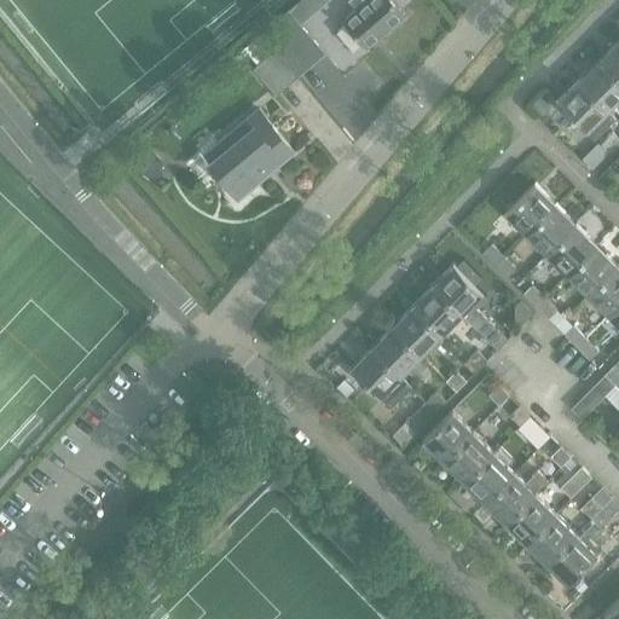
[(347,0),(356,9),(342,21),(346,24),(336,32),(353,51),(362,44),(365,47),(389,25),(391,27),(405,15),(392,0),(347,0)]
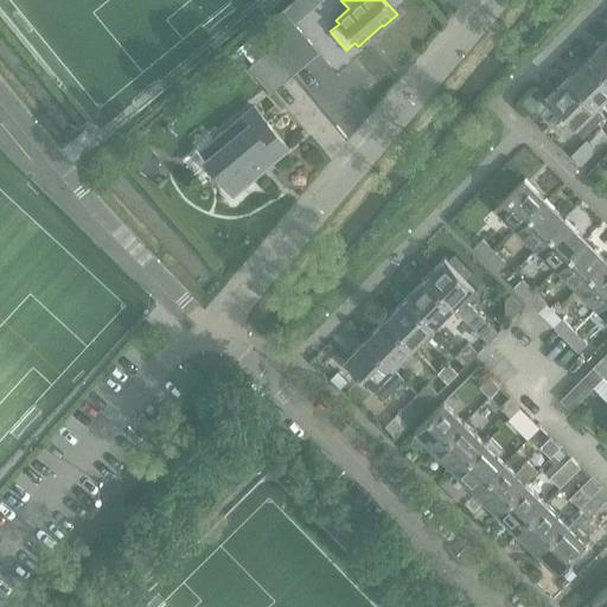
[(282,11),(260,30),(295,74),(319,52),(282,11)]
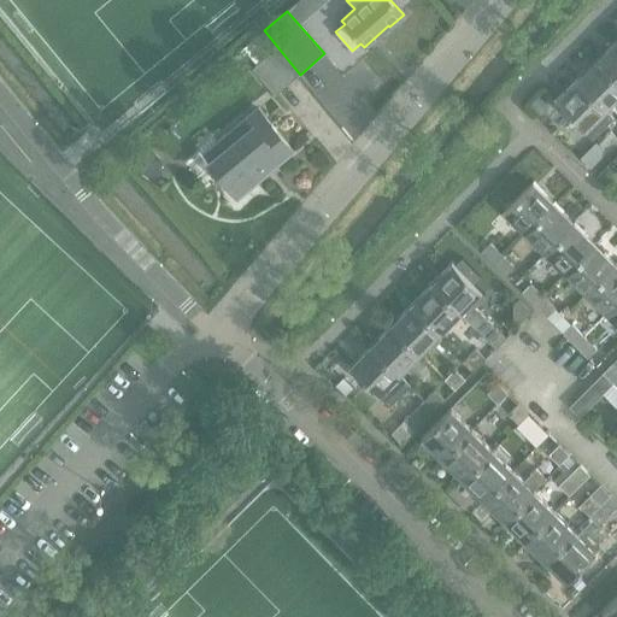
[(300,75),(264,30),(242,48),(258,65),(256,68),(277,94),(300,75)]
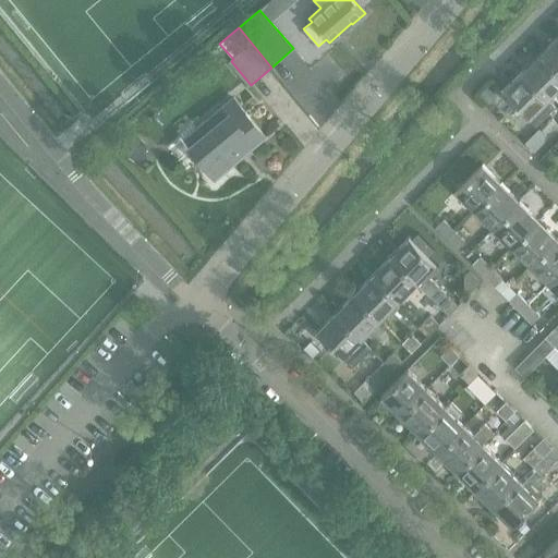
[(557,71),(557,35),(541,53),(557,71)]
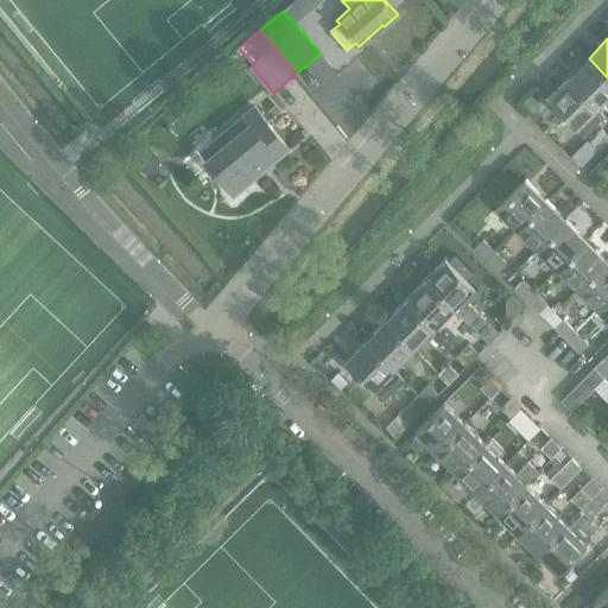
[(607,77),(589,58),(568,80),(596,107),(607,94),(607,77)]
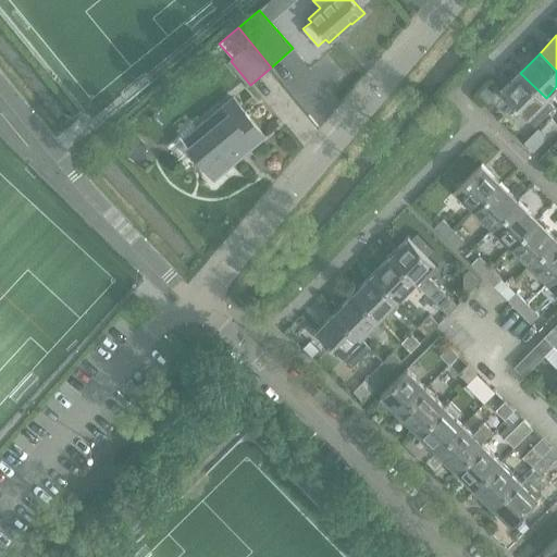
[(502,91),(527,116),(546,98),(520,73),(502,91)]
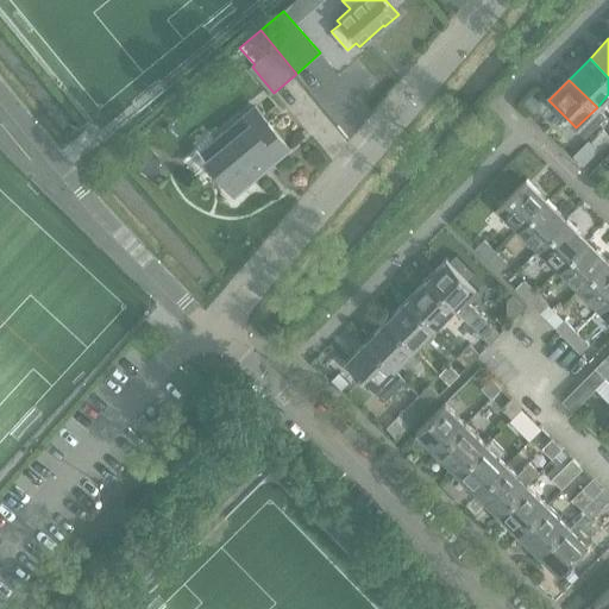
[(531,96),(522,105),(533,114),(540,106),(531,96)]
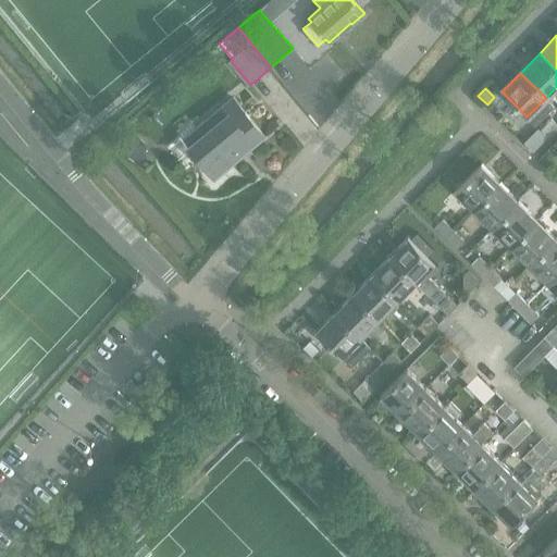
[(214,176),(263,135),(233,99),(197,128),(194,125),(189,124),(181,131),(181,136),(214,176)]
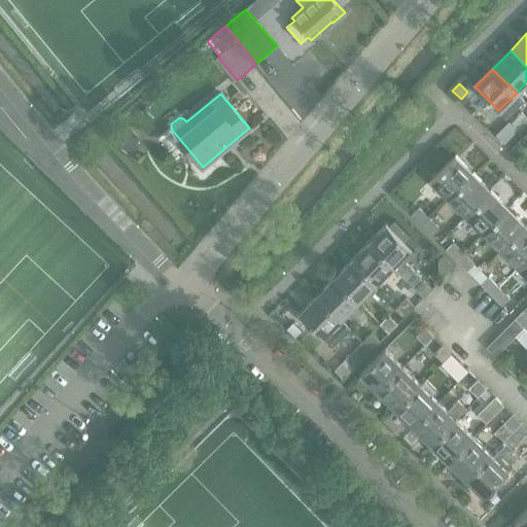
[(526,120),(520,113),(510,124),(517,132),(526,120)]
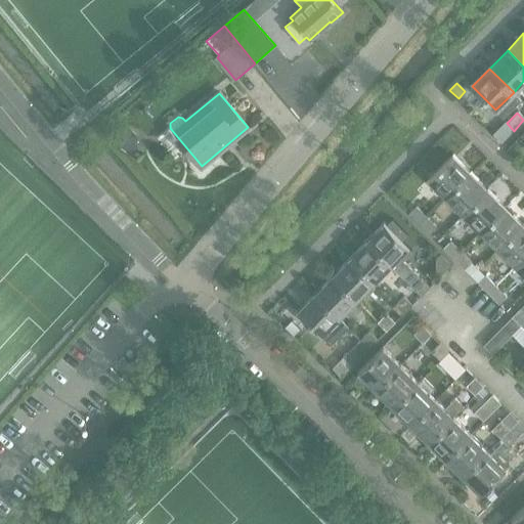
[(452,155),(427,180),(444,198),(470,172),(452,155)]
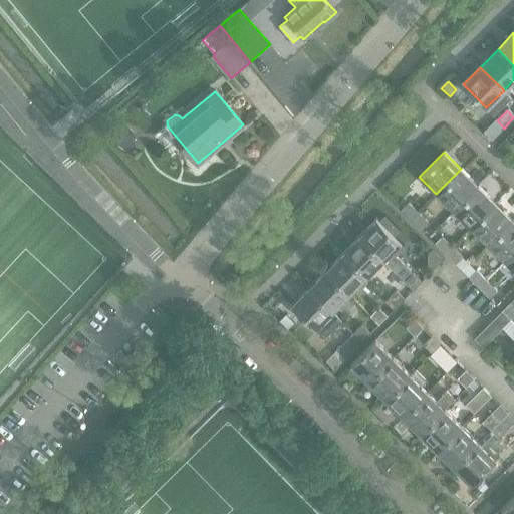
[(436,194),(454,211),(478,186),(461,169),(436,194)]
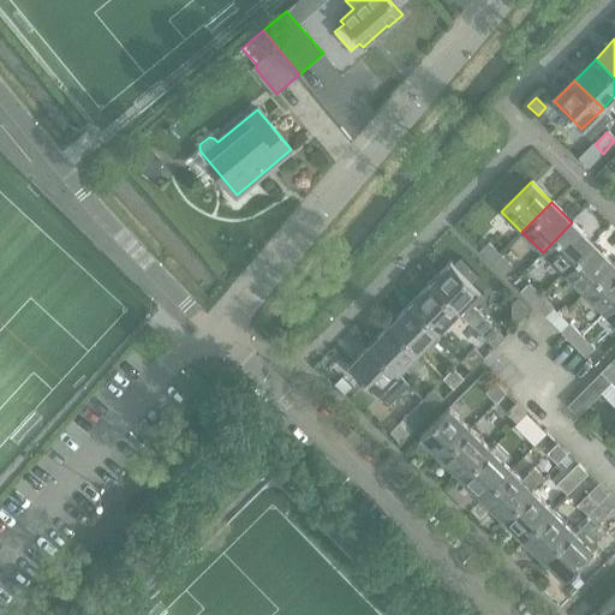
[(593,243),(572,222),(543,252),(563,273),(593,243)]
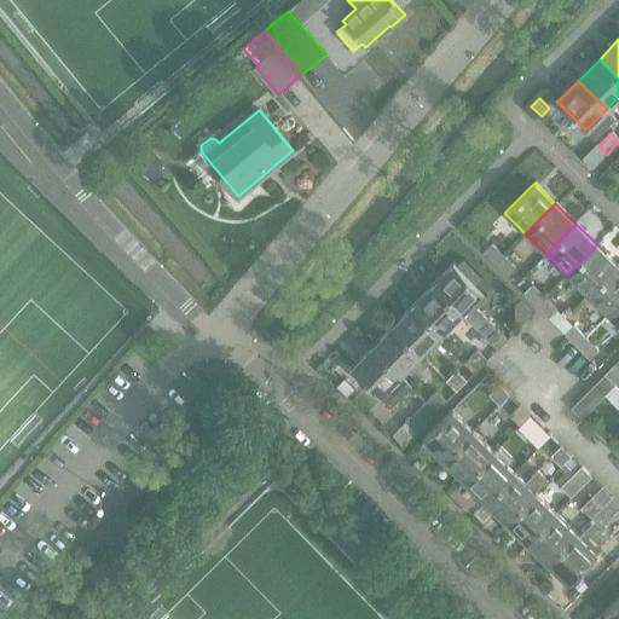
[(491,243),(482,253),(495,265),(503,255),(491,243)]
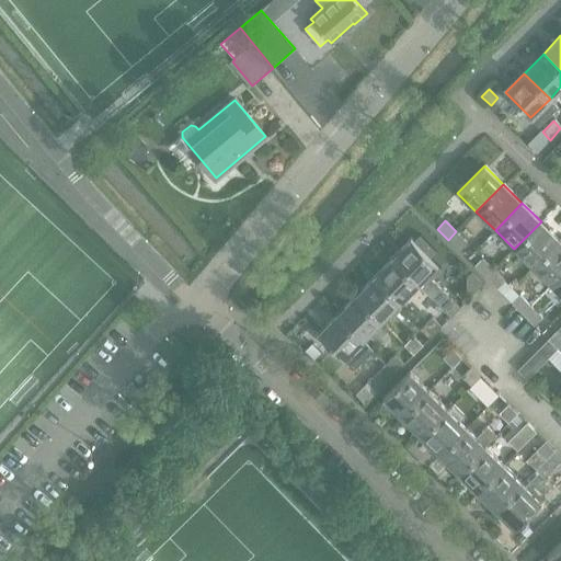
[(541,221),(514,249),(533,267),(559,240),(541,221)]
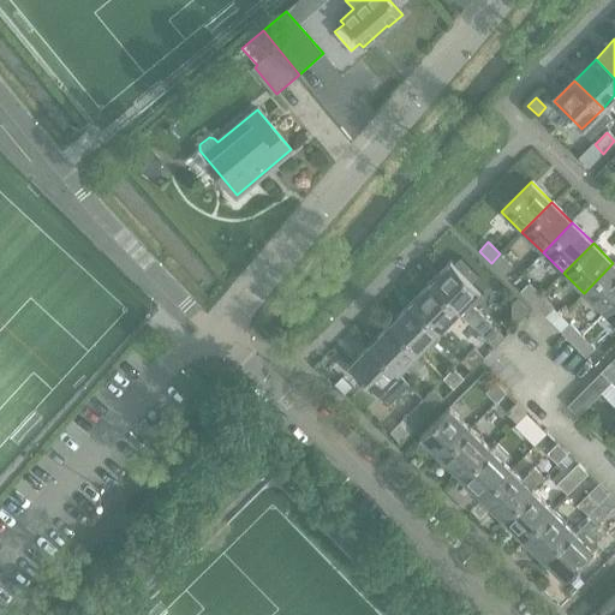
[(491,263),(503,275),(513,266),(500,254),(491,263)]
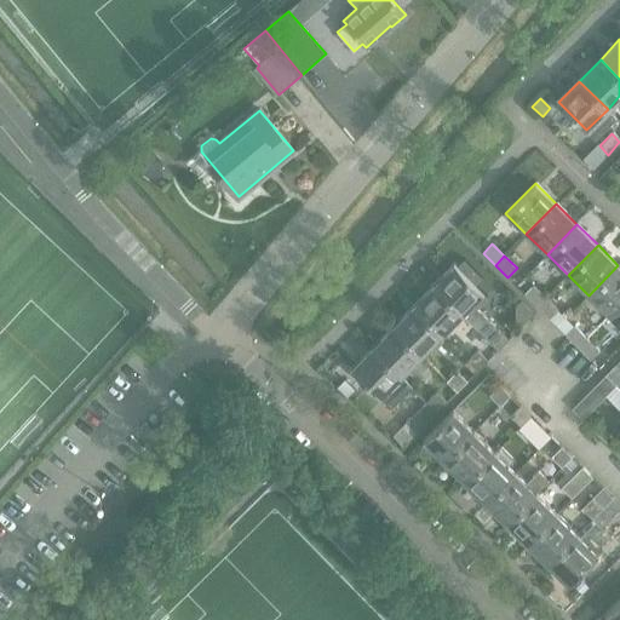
[(463,316),(498,350),(507,340),(474,305),(484,293),(454,263),(432,283),(464,315),(463,316)]
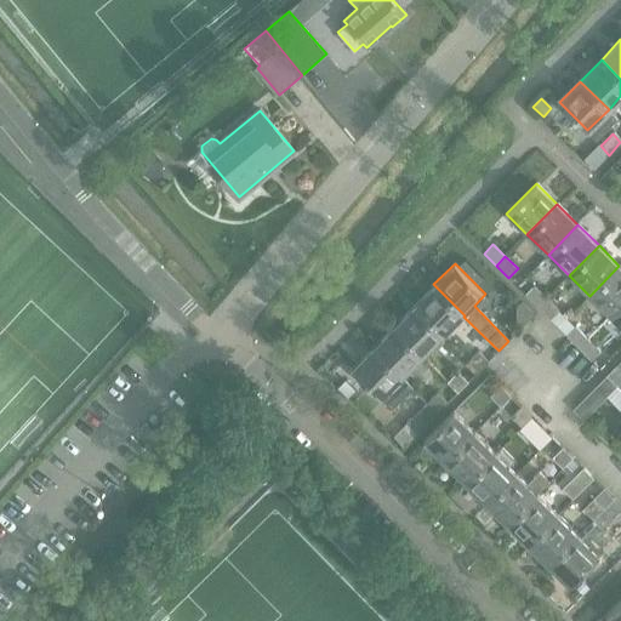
[(610,317),(620,305),(620,267),(619,266),(590,296),(610,317)]
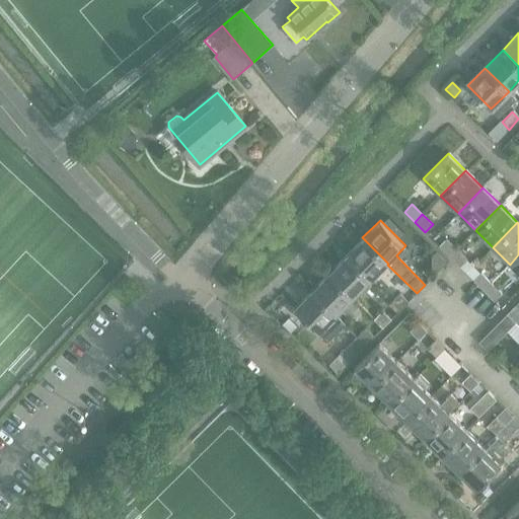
[(371,281),(387,265),(388,264),(362,237),(345,255),(371,281)]
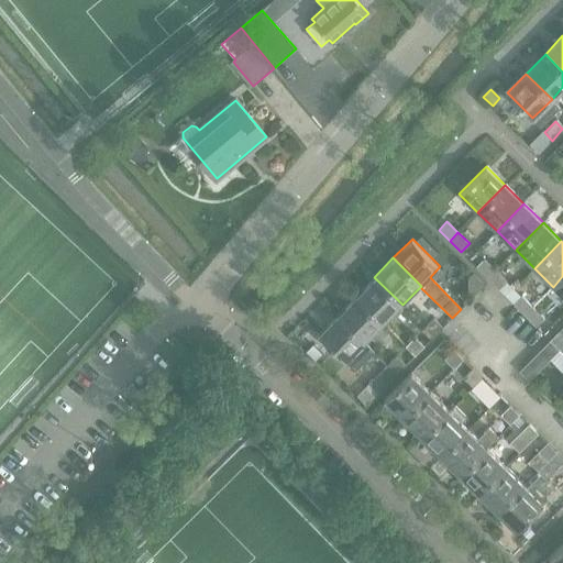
[(485,258),(476,267),(487,278),(496,269),(485,258)]
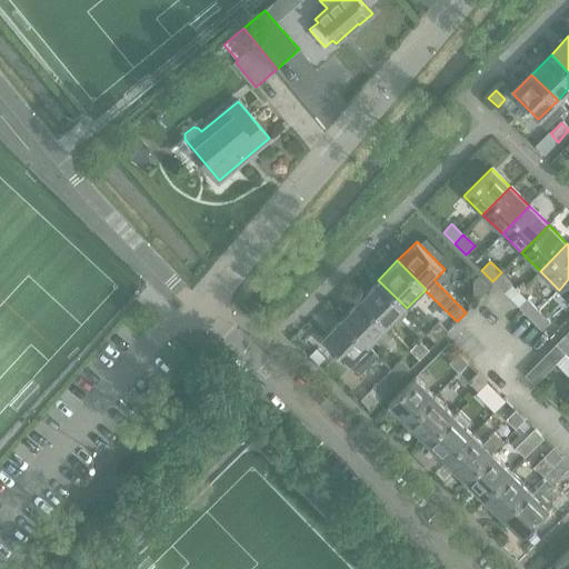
[(492,281),(503,292),(512,283),(501,272),(492,281)]
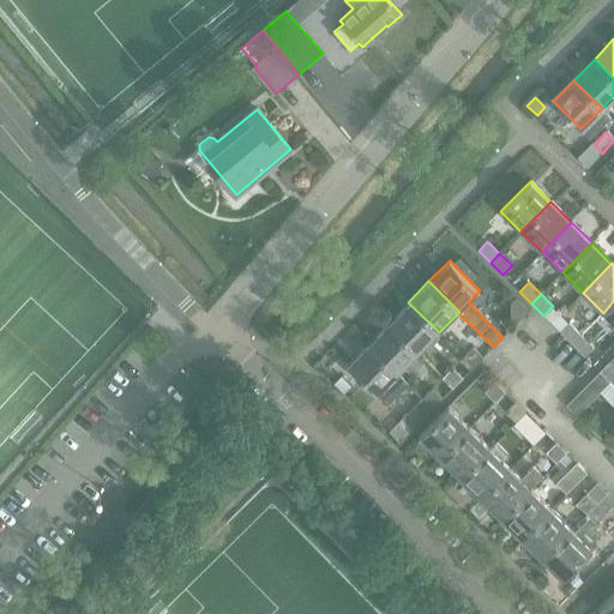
[(613,323),(613,301),(603,313),(613,323)]
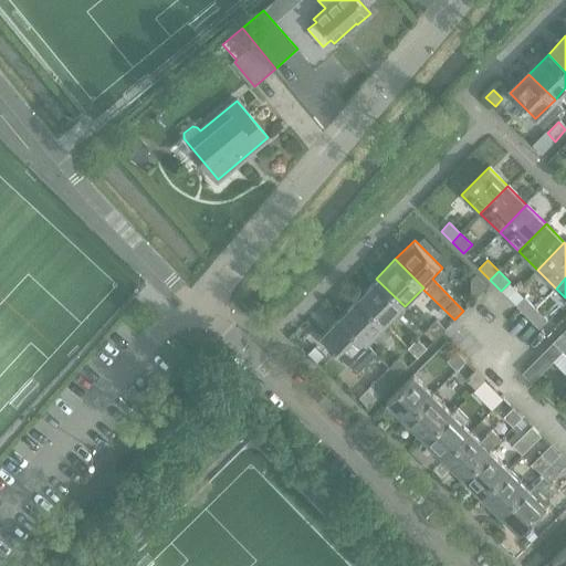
[(376,279),(358,296),(386,325),(395,316),(397,317),(402,312),(401,310),(405,306),(376,279)]
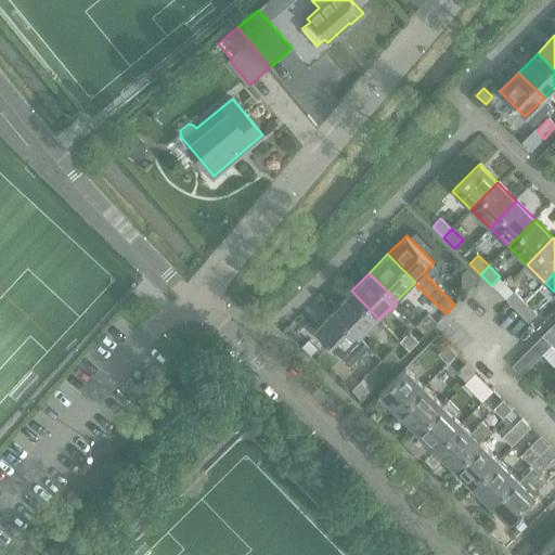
[(360,337),(378,319),(351,291),(332,310),(360,337)]
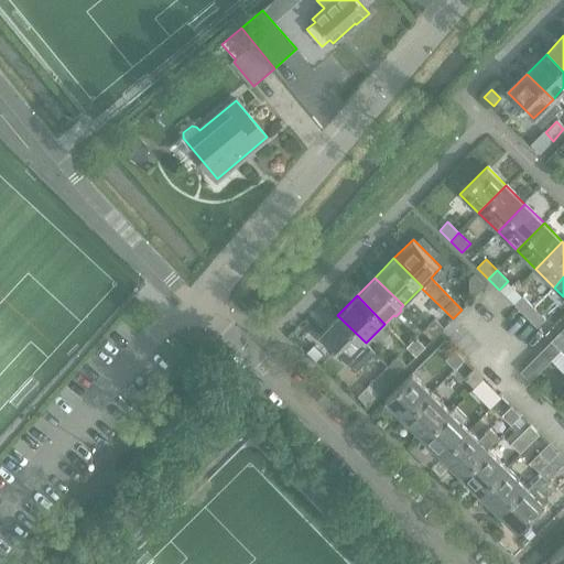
[(534,307),(523,296),(514,304),(525,316),(534,307)]
